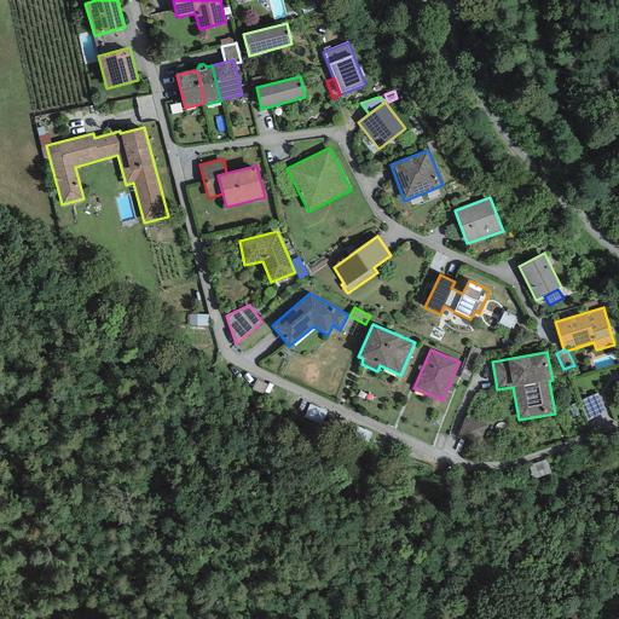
[(597,393),(578,403),(588,422),(607,412),(597,393)]
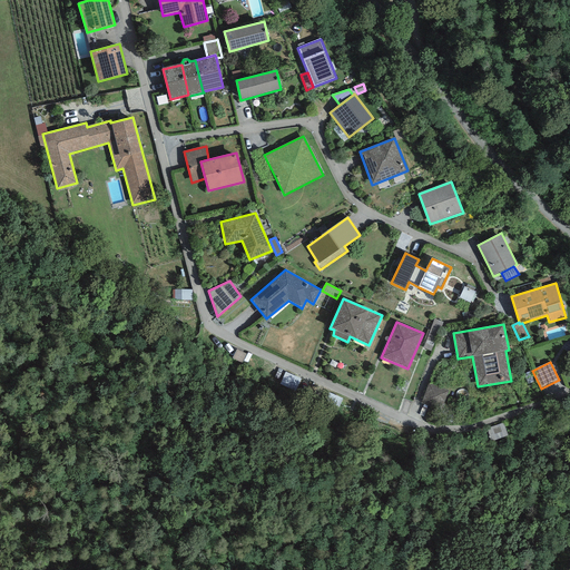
[(431,383),(425,401),(445,408),(451,390),(431,383)]
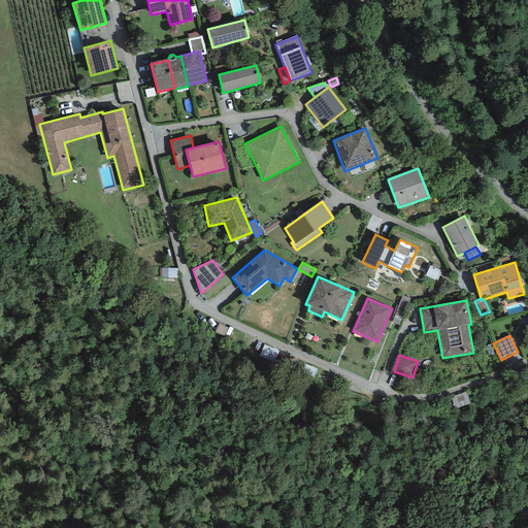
[(467,391),(451,397),(455,409),(471,403),(467,391)]
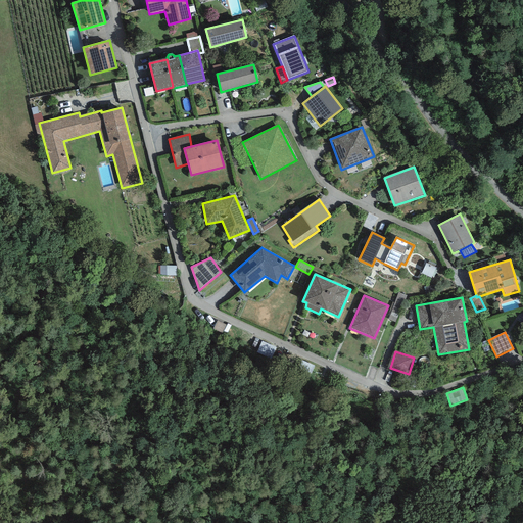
All buildings are outlined.
